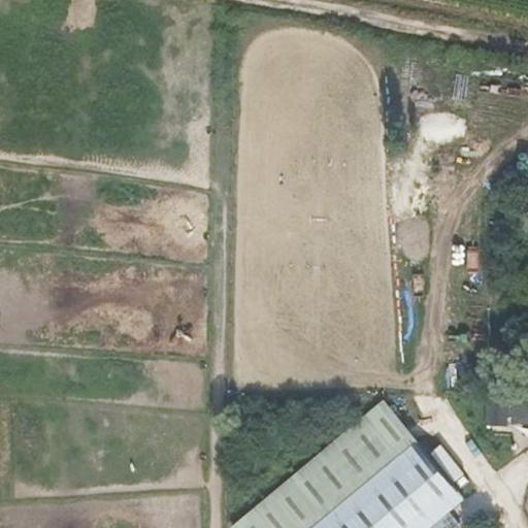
[(527,396),(514,395),(512,421),(527,421),(527,396)]
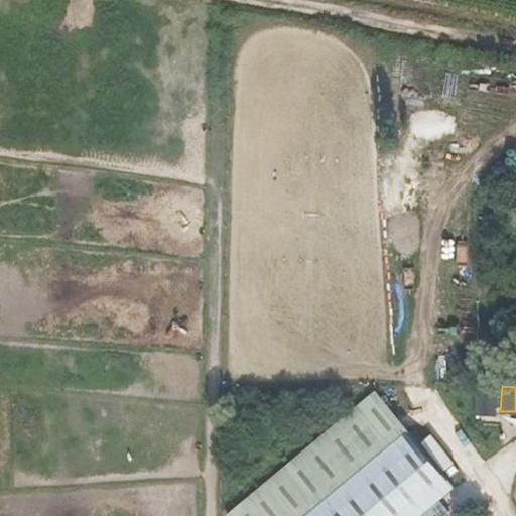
[(499,392),(474,390),(472,414),(497,416),(499,392)]
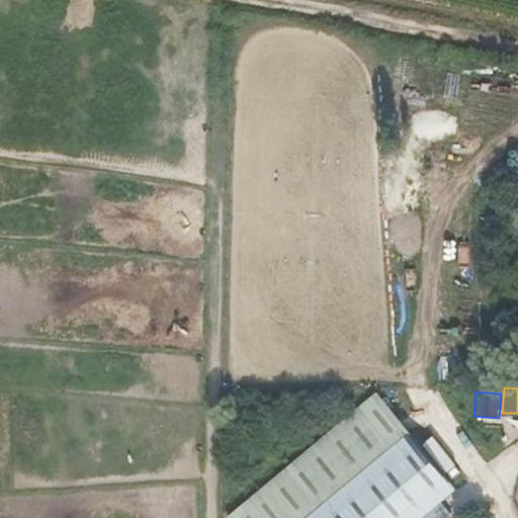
[(360,445),(269,517),(418,517),(442,499),(452,491),(376,396),(342,423),(360,445)]
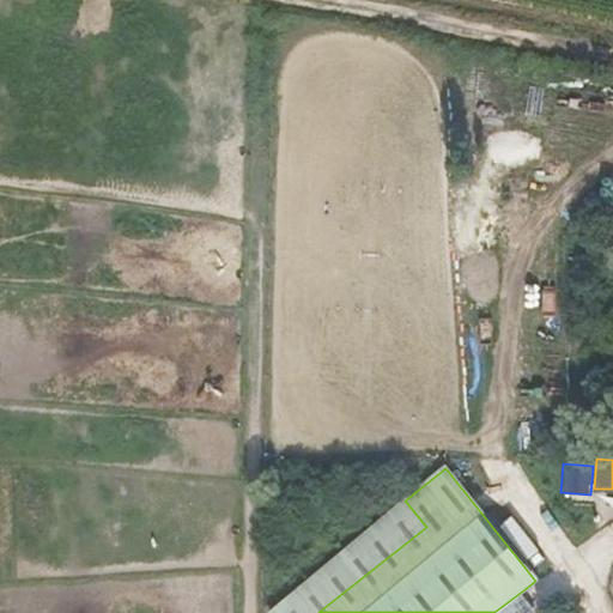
[(319,612),(426,527),(405,501),(271,607),(275,612),(319,612)]
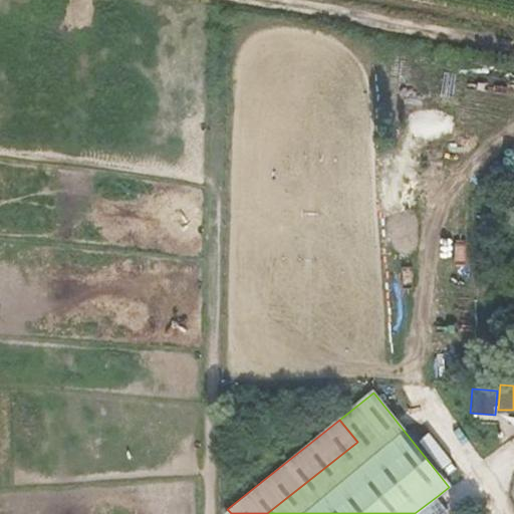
[(439,495),(415,513),(449,513),(452,512),(439,495)]
